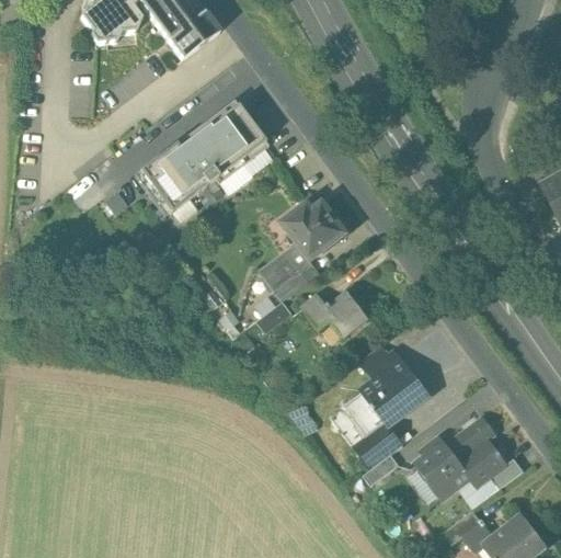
[(91,0),(89,6),(84,7),(80,18),(91,32),(89,35),(95,43),(116,41),(119,33),(135,31),(140,19),(132,7),(137,0),(182,59),(218,33),(216,30),(215,30),(192,0),(91,0)]
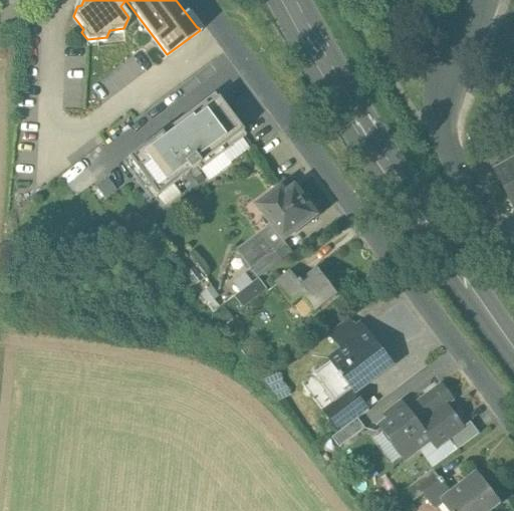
[(507,30),(498,26),(491,43),(499,47),(507,30)]
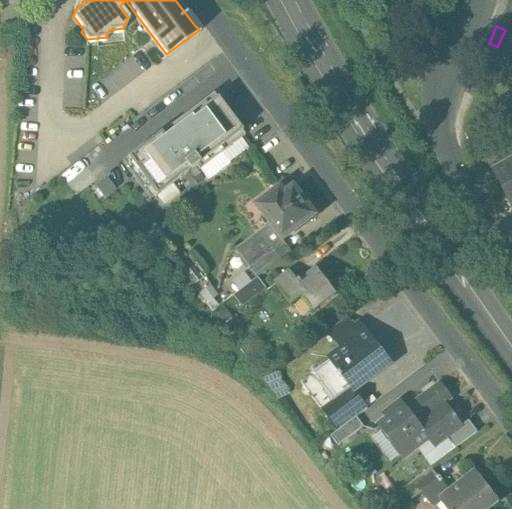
[(244,133),(216,97),(163,136),(159,132),(126,156),(155,195),(197,164),(199,167),(244,133)]
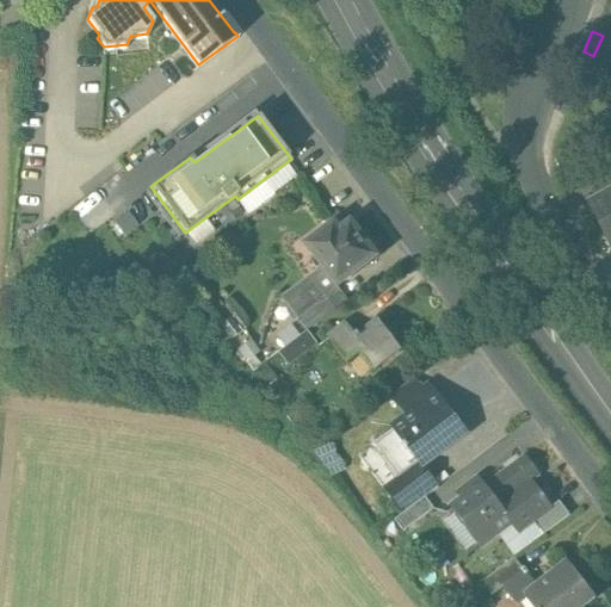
[(610,190),(590,202),(610,241),(610,190)]
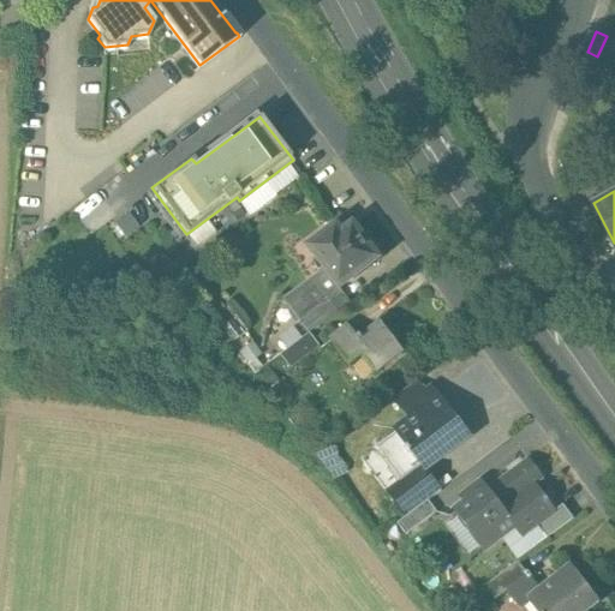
[(353,222),(342,231),(338,222),(309,244),(323,263),(318,267),(322,271),(286,298),(299,317),(328,294),(340,286),(380,256),(377,252),(378,246),(377,241),(372,239),(366,239),(353,222)]
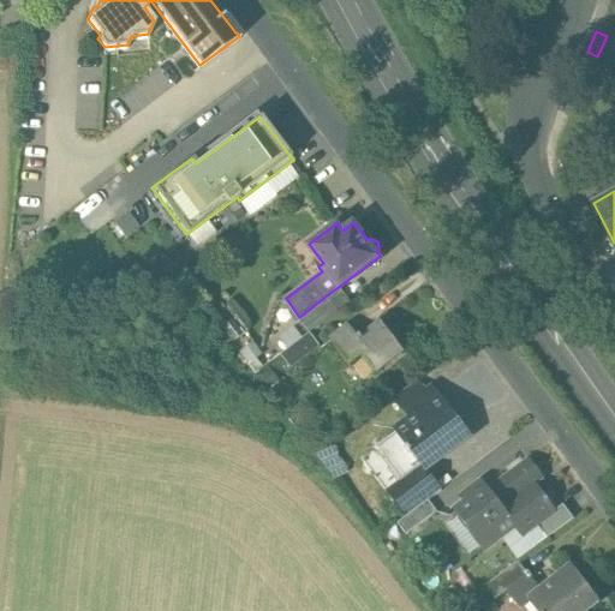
[(328,294),(299,317),(309,330),(310,330),(338,309),(328,294)]
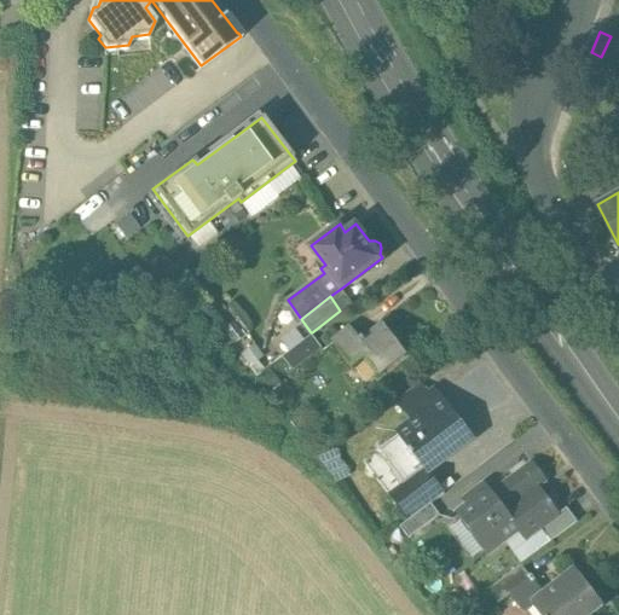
[(385,323),(364,337),(362,334),(359,336),(352,325),(333,340),(352,365),(366,355),(377,372),(405,350),(385,323)]
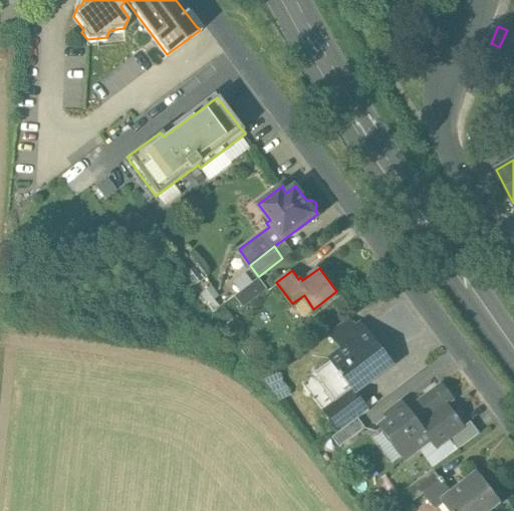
[(258,276),(234,294),(242,304),(266,286),(259,276),(258,276)]
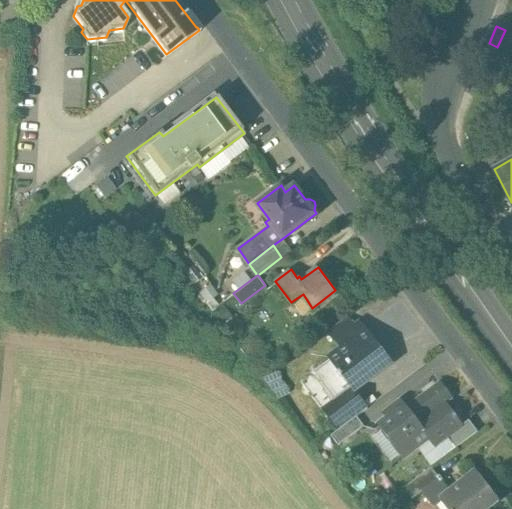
[(347,315),(328,328),(338,341),(361,323),(360,321),(354,325),(347,315)]
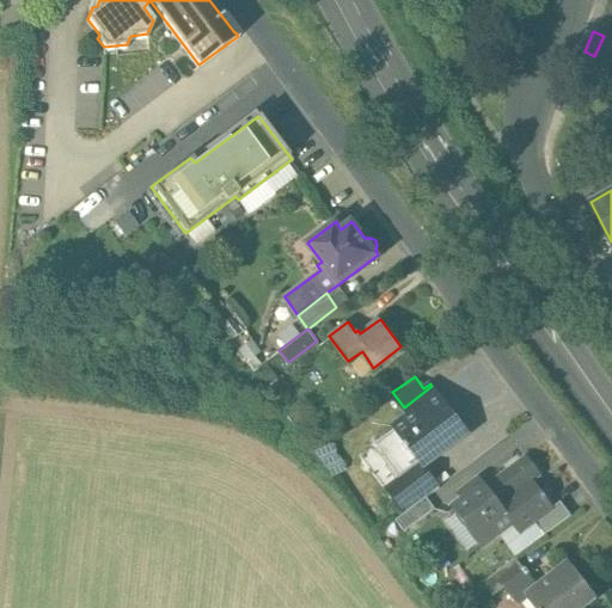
[(432,386),(404,407),(410,415),(395,427),(373,443),(399,477),(420,461),(421,460),(422,461),(464,429),(432,386)]
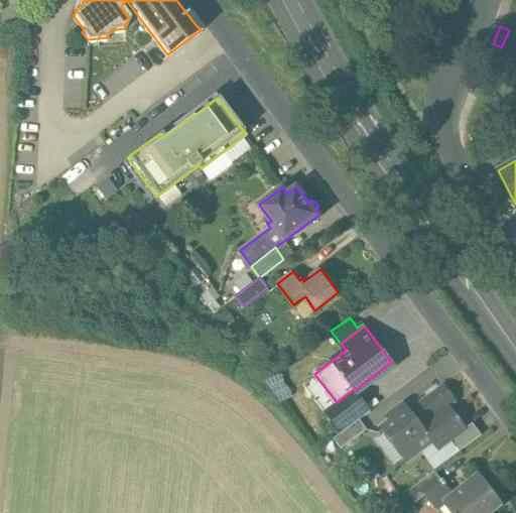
[(291,391),(276,372),(266,380),(272,388),(280,399),(291,391)]
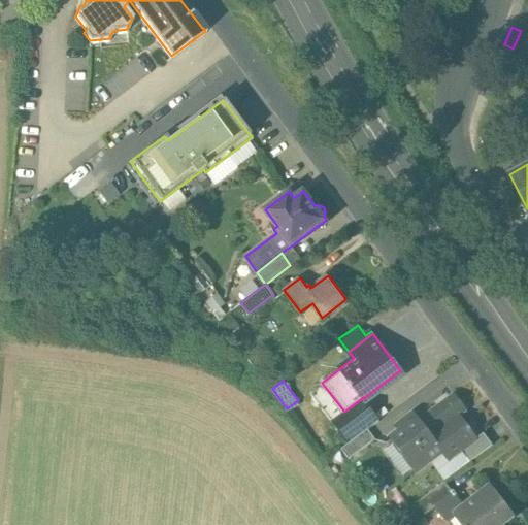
[(420,419),(415,412),(395,426),(399,431),(391,437),(415,470),(441,451),(449,460),(462,450),(477,438),(476,436),(459,413),(465,407),(454,392),(420,419)]
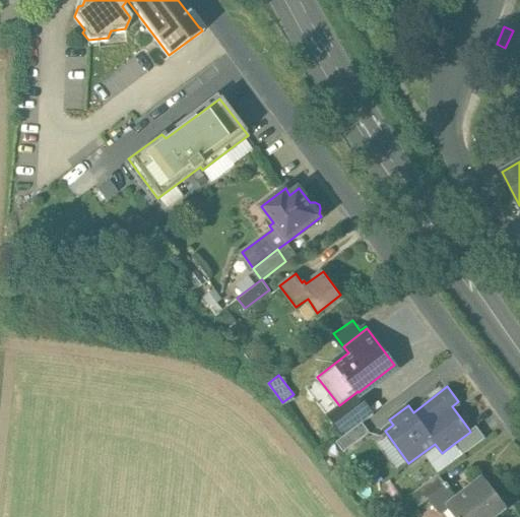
[(356,392),(339,405),(328,413),(343,435),(362,421),(373,412),(356,392)]
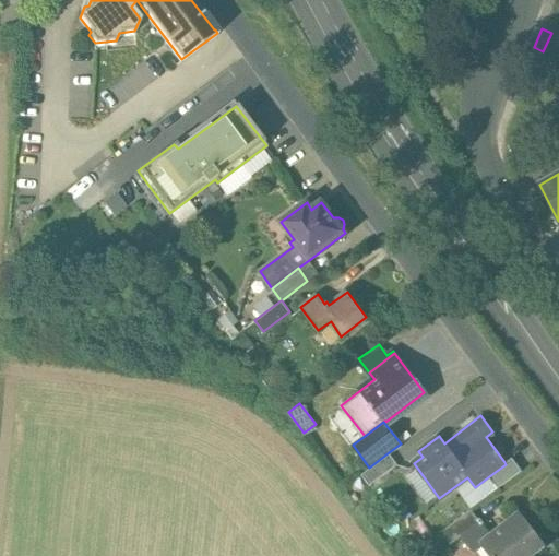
[(369,468),(361,473),(369,484),(397,463),(389,452),(369,468)]
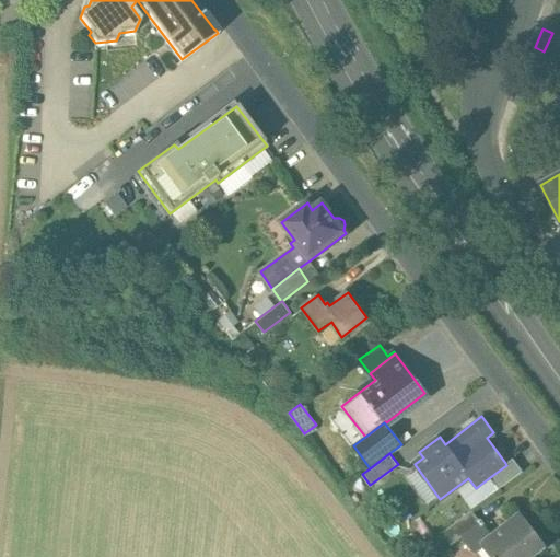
[(506,465),(490,477),(498,488),(522,471),(513,457),(505,463),(506,465)]
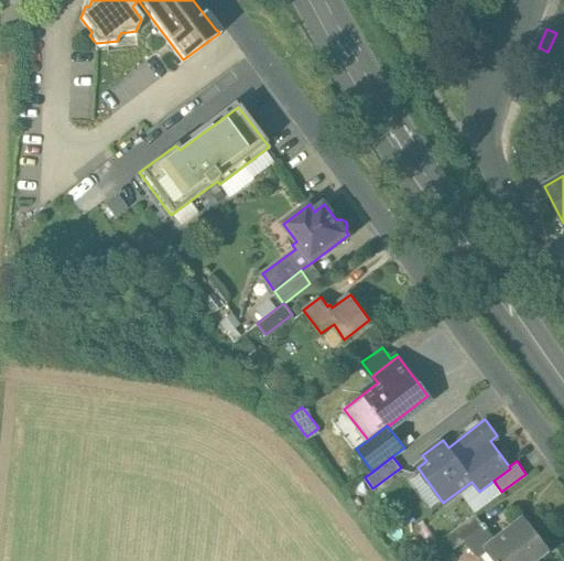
[(475,513),(437,541),(446,553),(465,539),(484,525),(483,522),(475,513)]
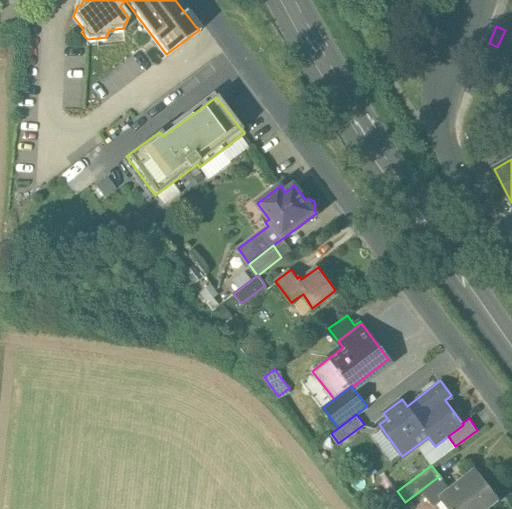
[(476,470),(450,489),(442,479),(443,478),(439,473),(438,474),(439,476),(422,489),(434,504),(440,499),(447,508),(485,508),(498,499),(476,470)]
